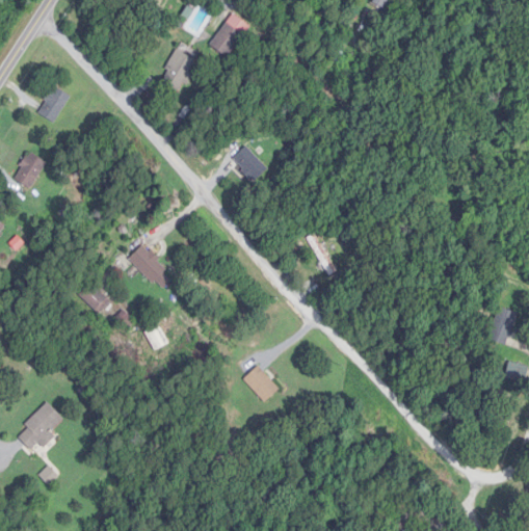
[(248,26),(232,14),(208,44),(226,57),(248,26)]
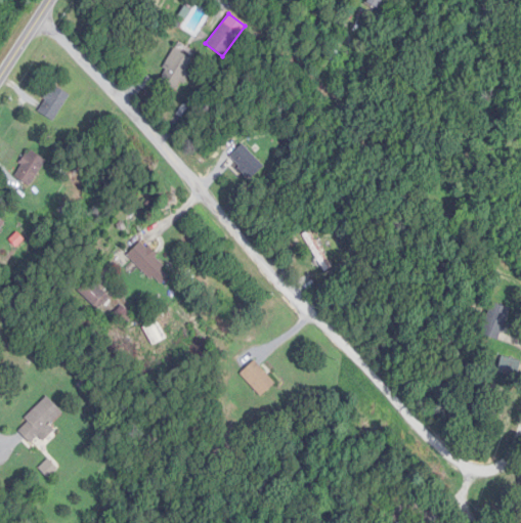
[(174,90),(192,57),(174,47),(156,80),(174,90)]
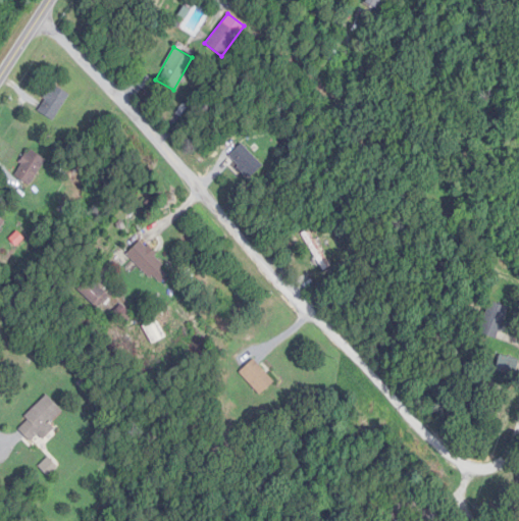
[(68,94),(52,84),(35,109),(51,120),(68,94)]
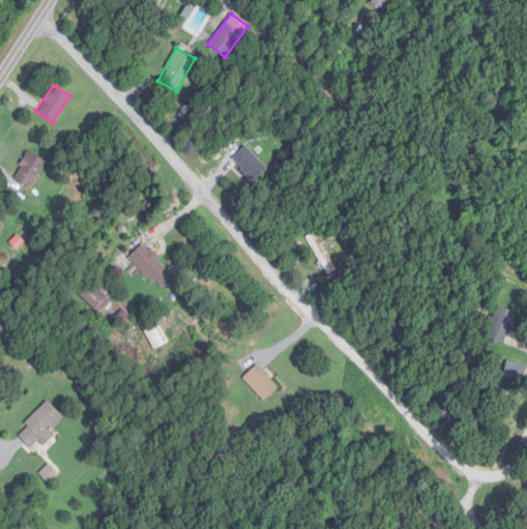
[(252,180),(265,168),(243,145),(230,157),(252,180)]
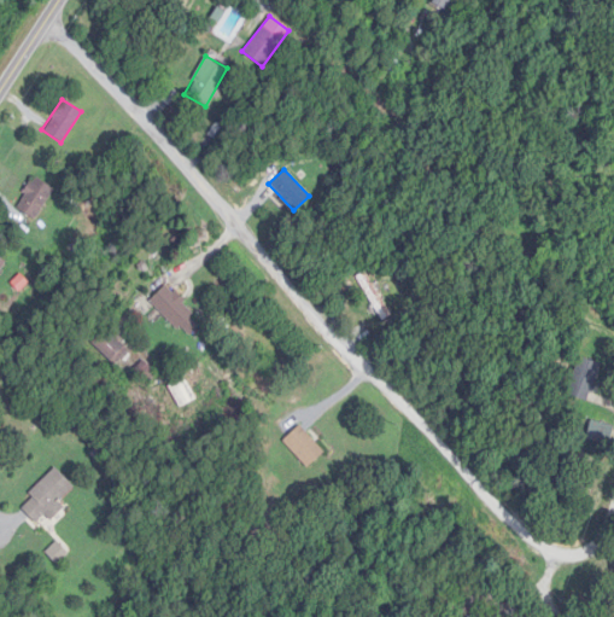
[(52,187),(33,176),(10,219),(28,228),(52,187)]
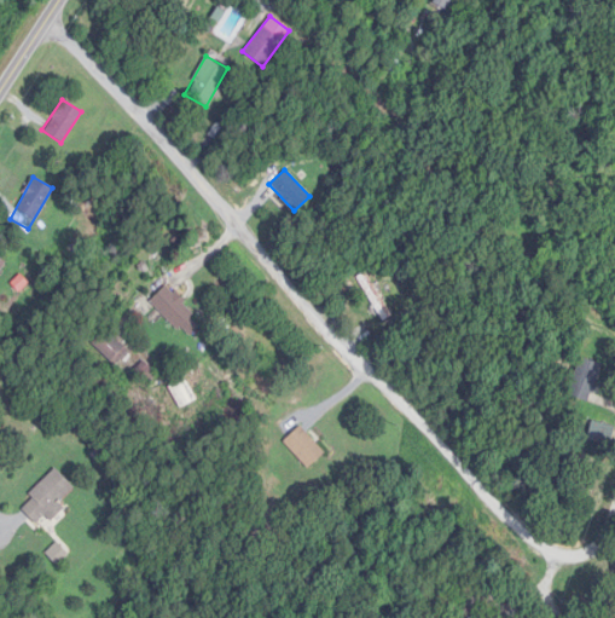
[(186,339),(202,323),(164,286),(149,301),(186,339)]
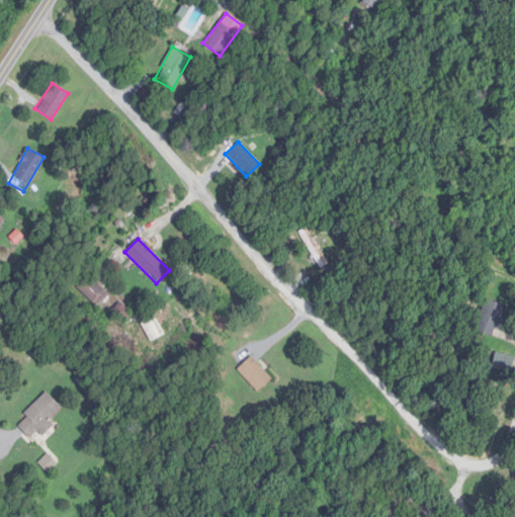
[(76,287),(93,304),(104,291),(87,275),(76,287)]
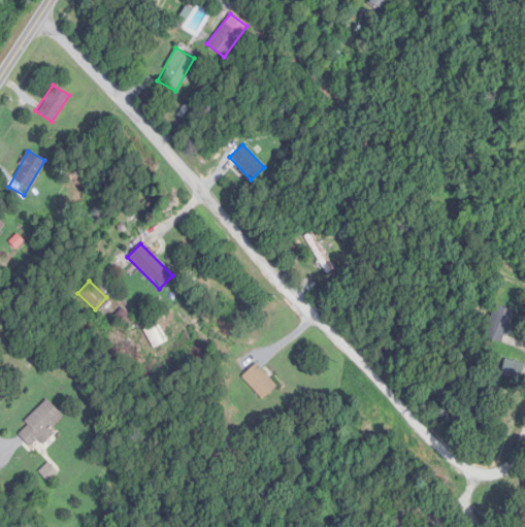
[(483,335),(501,342),(514,311),(494,304),(483,335)]
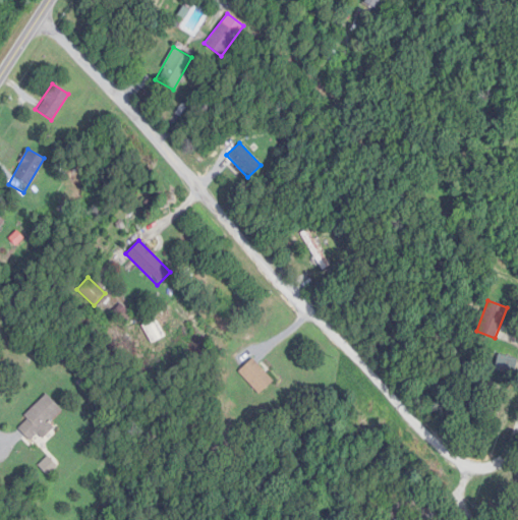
[(164,335),(154,318),(141,325),(151,342),(164,335)]
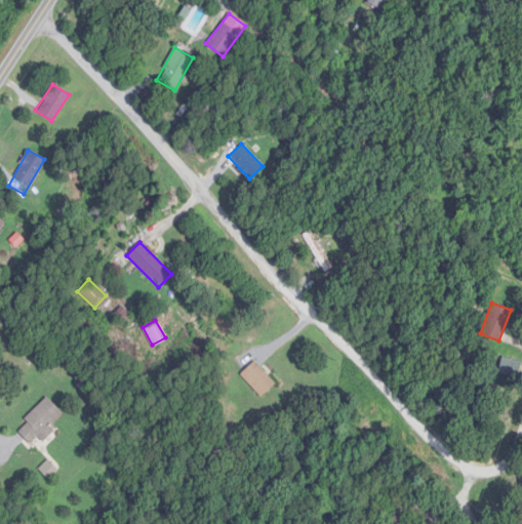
[(275,381),(252,360),(239,374),(261,396),(275,381)]
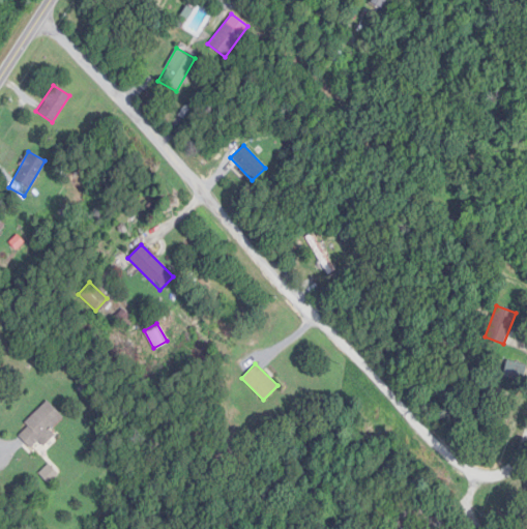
[(49,430),(61,416),(46,400),(24,422),(27,425),(17,435),(31,449),(38,442),(41,445),(54,435),(49,430)]
